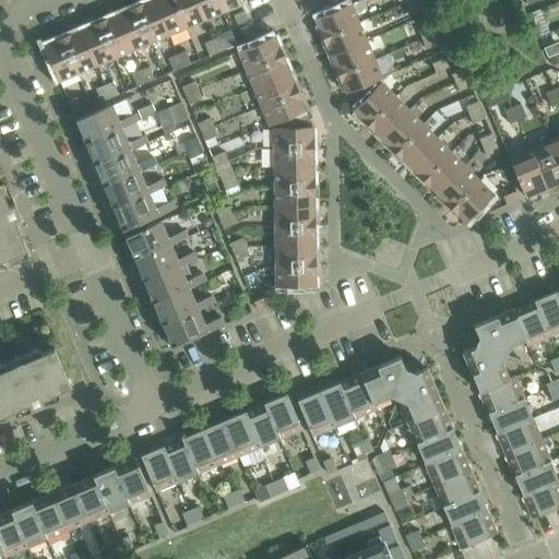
[(168,36),(152,0),(150,0),(134,7),(150,44),(168,36)]
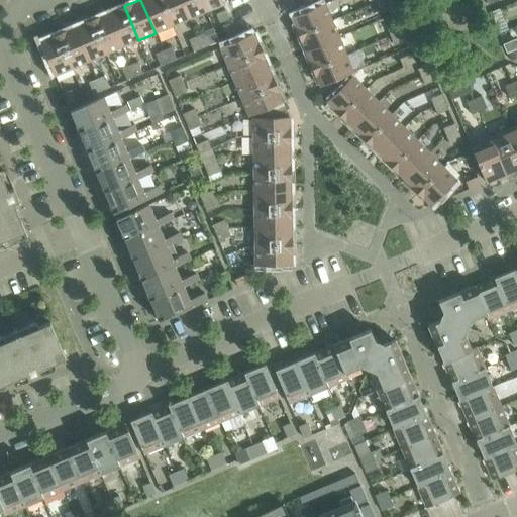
[(172,26),(161,0),(140,0),(156,33),(172,26)]
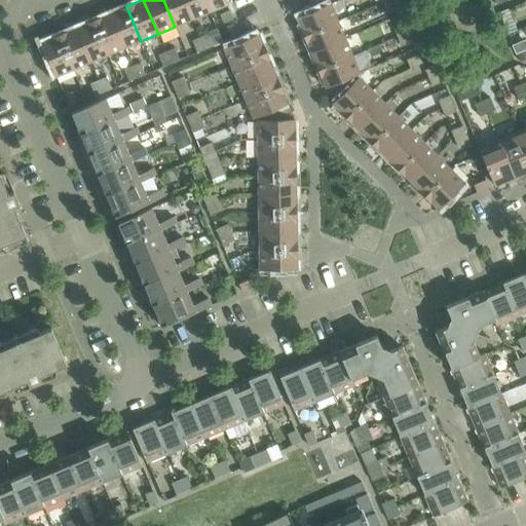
[(192,20),(184,0),(163,0),(175,27),(192,20)]
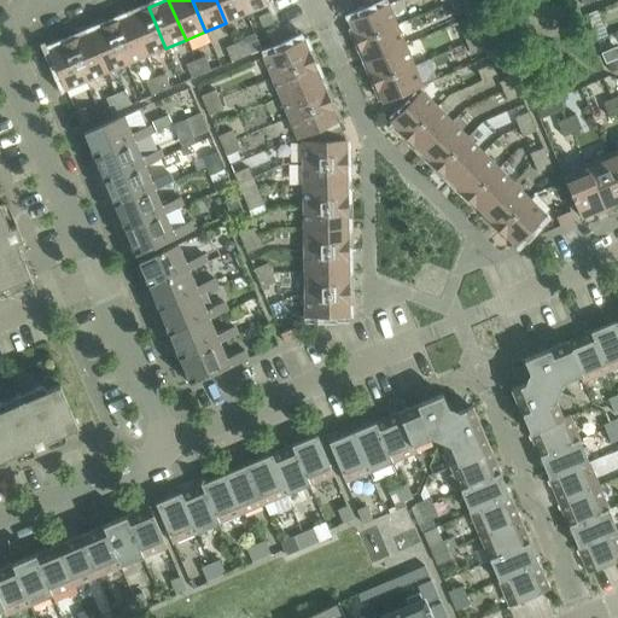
[(246,13),(240,0),(216,0),(226,23),(246,13)]
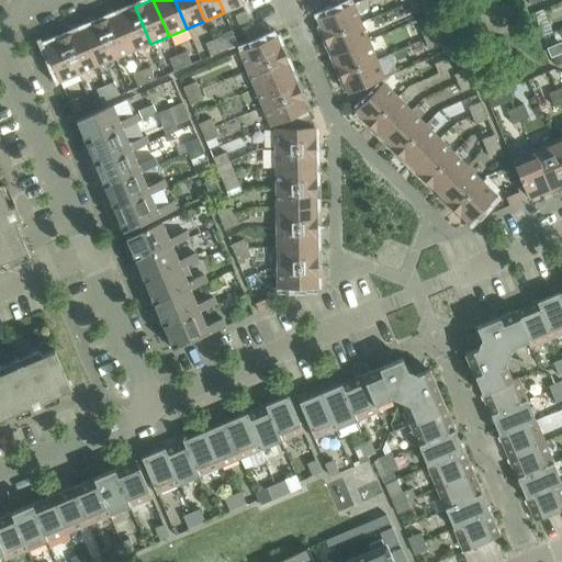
[(243,4),(239,0),(218,0),(224,12),(243,4)]
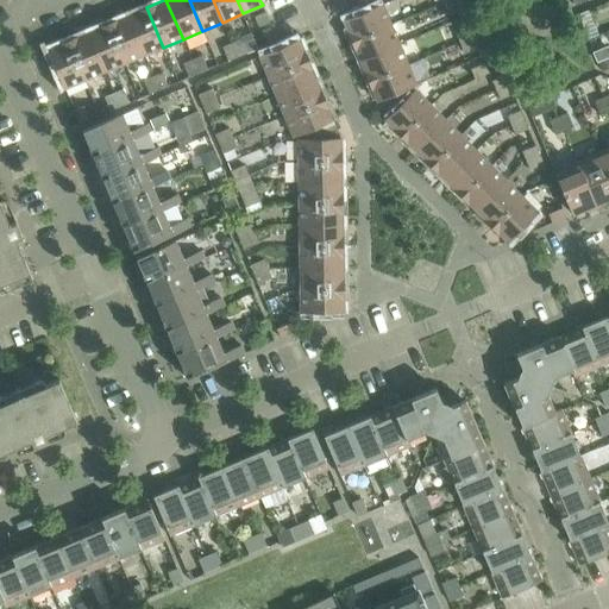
[(460,7),(457,0),(450,0),(443,4),(446,13),(460,7)]
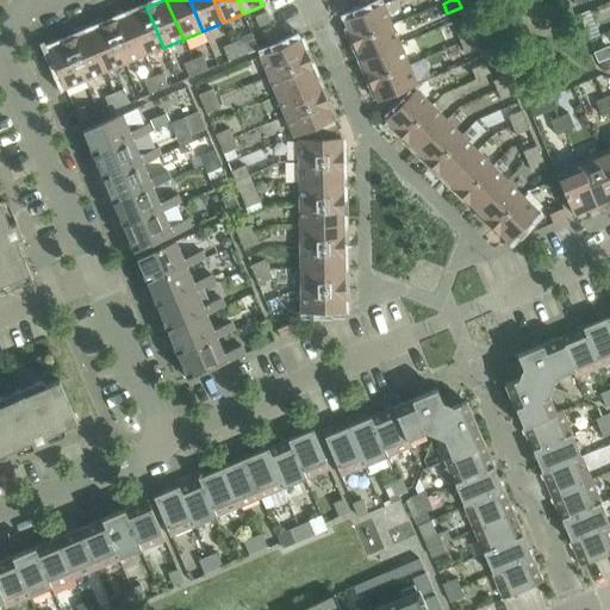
[(392,25),(384,5),(341,23),(349,43),(392,25)]
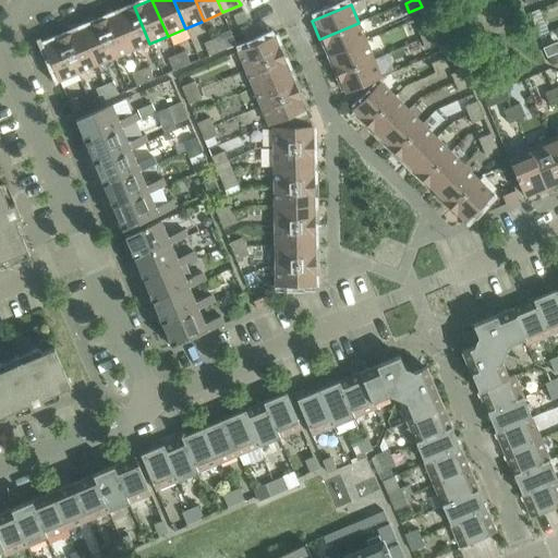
[(149,44),(134,7),(116,14),(131,51),(149,44)]
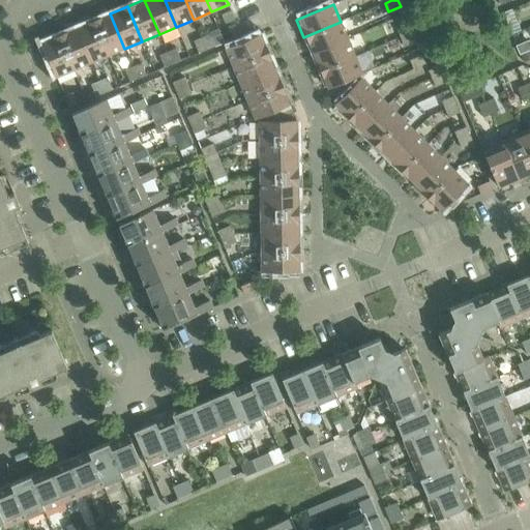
[(124,49),(110,13),(92,22),(107,56),(124,49)]
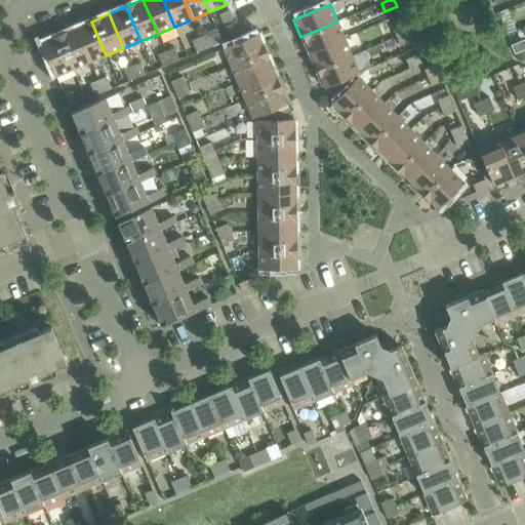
[(106,55),(91,22),(75,29),(89,63),(106,55)]
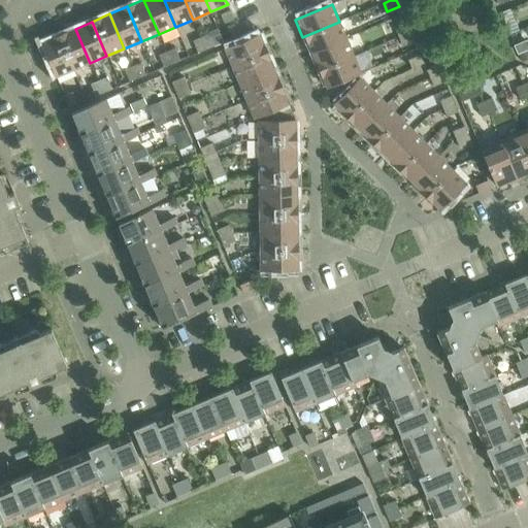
[(347,38),(339,22),(302,37),(310,54),(347,38)]
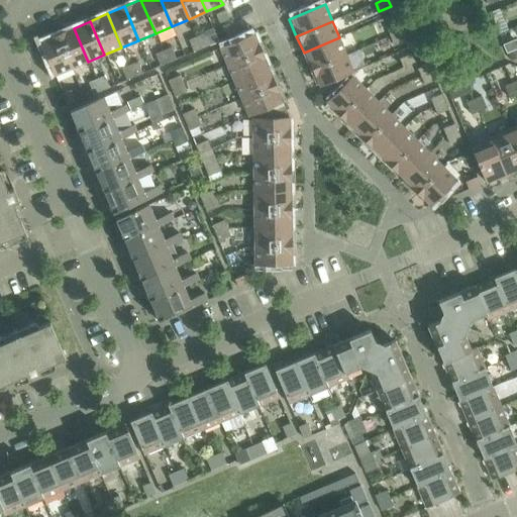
[(236,34),(231,22),(222,26),(227,38),(236,34)]
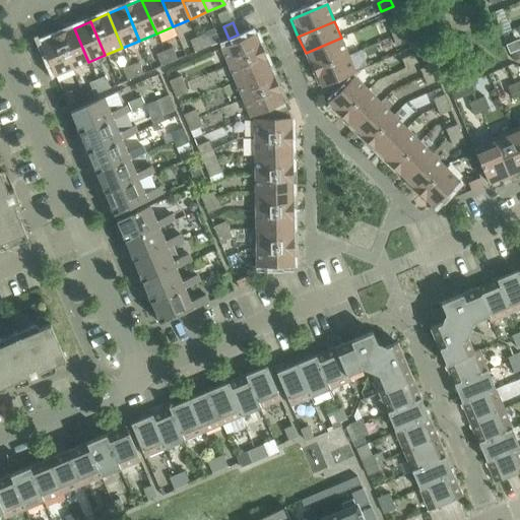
[(404,31),(400,23),(389,28),(392,37),(404,31)]
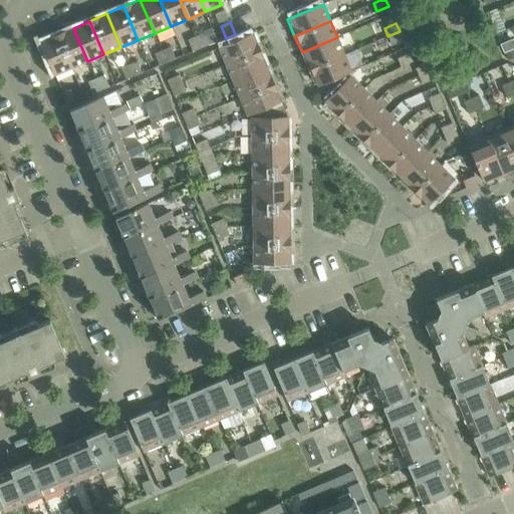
[(87,61),(73,28),(56,35),(70,68),(87,61)]
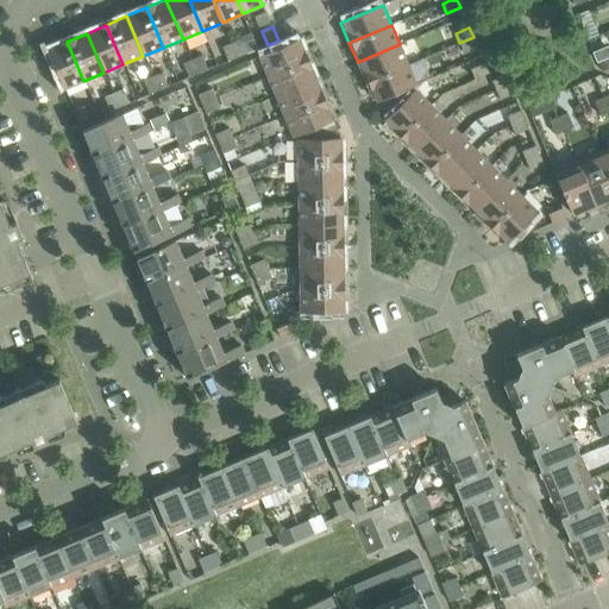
[(477,46),(473,37),(459,43),(463,52),(477,46)]
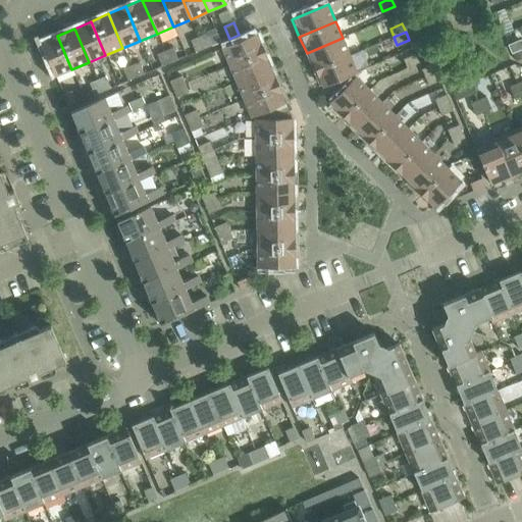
[(212,46),(207,34),(199,37),(204,50),(212,46)]
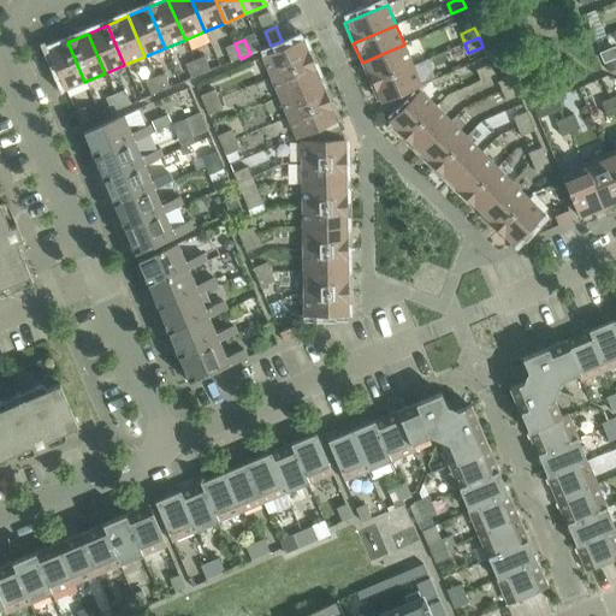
[(311,61),(301,40),(262,57),(271,78),(311,61)]
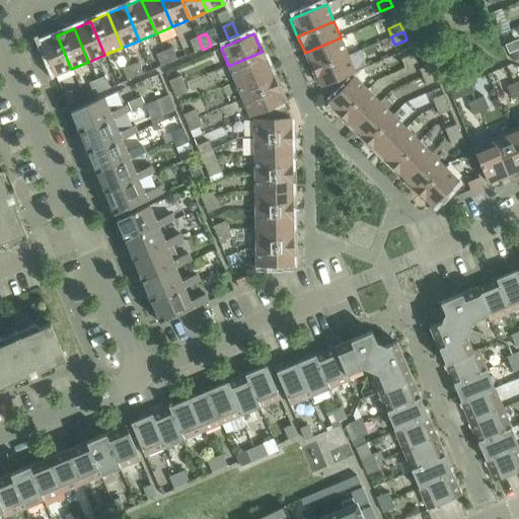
[(71,69),(57,35),(40,43),(50,65),(48,69),(52,71),(54,76),(71,69)]
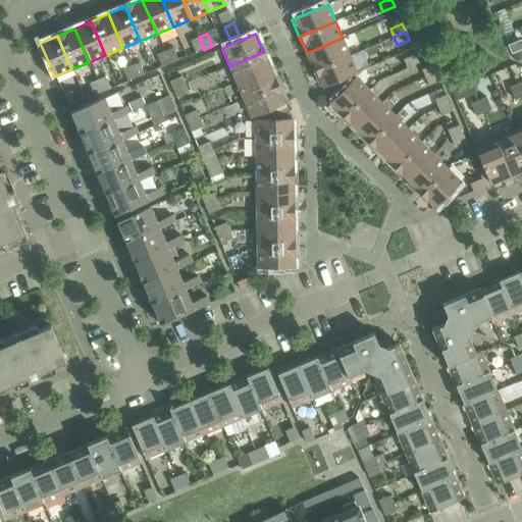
[(204,50),(199,37),(191,41),(196,53),(204,50)]
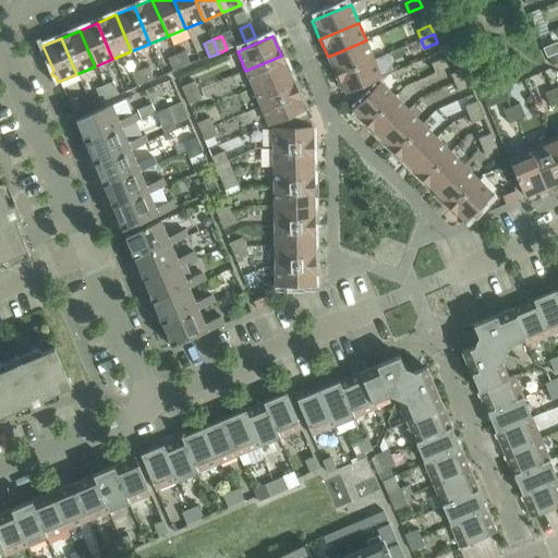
[(374,59),(366,40),(328,57),(336,75),(374,59)]
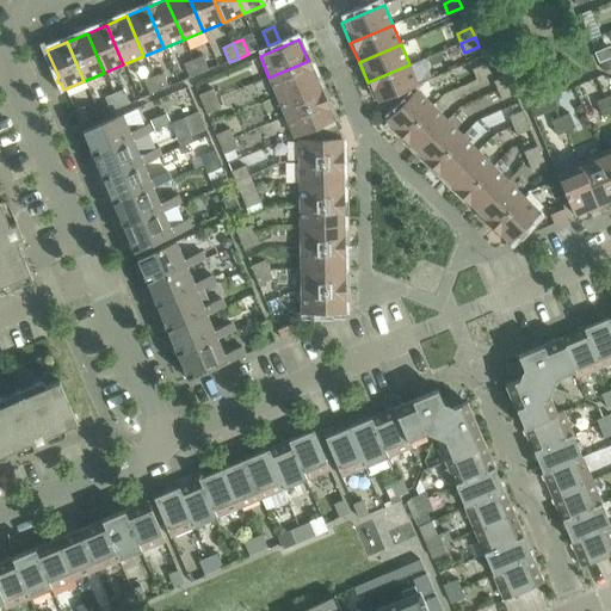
[(208,71),(202,56),(192,61),(198,74),(208,71)]
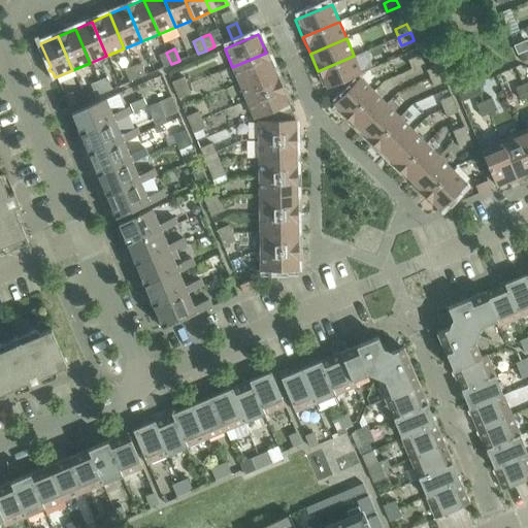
[(171,64),(166,53),(158,56),(163,68),(171,64)]
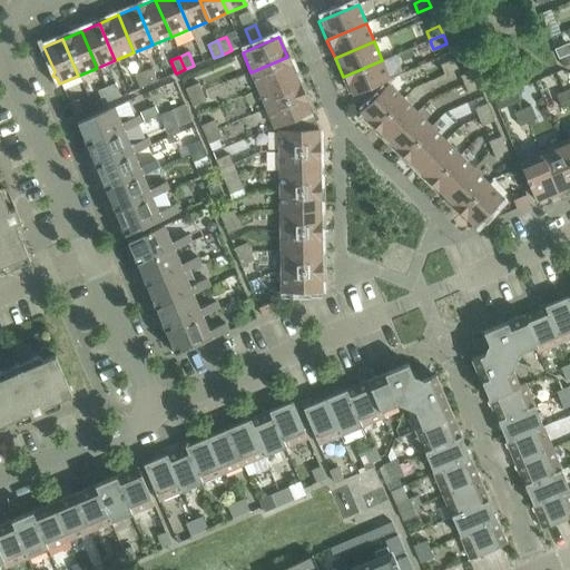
[(295,75),(287,57),(251,72),(258,90),(295,75)]
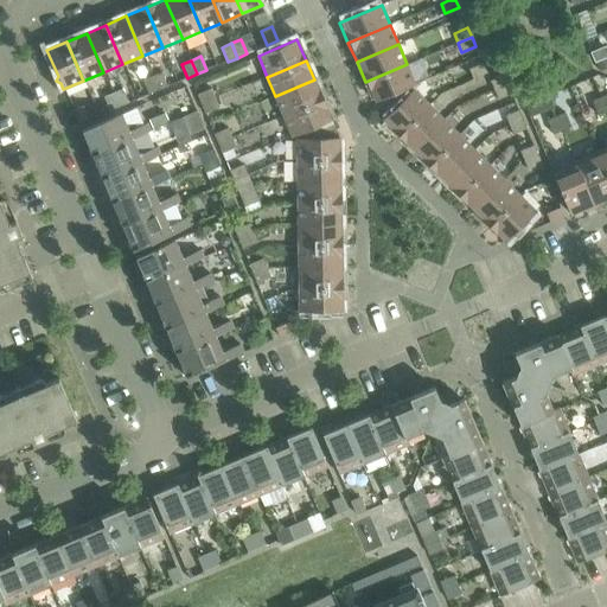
[(415,84),(415,82),(407,64),(365,82),(374,102),(415,84)]
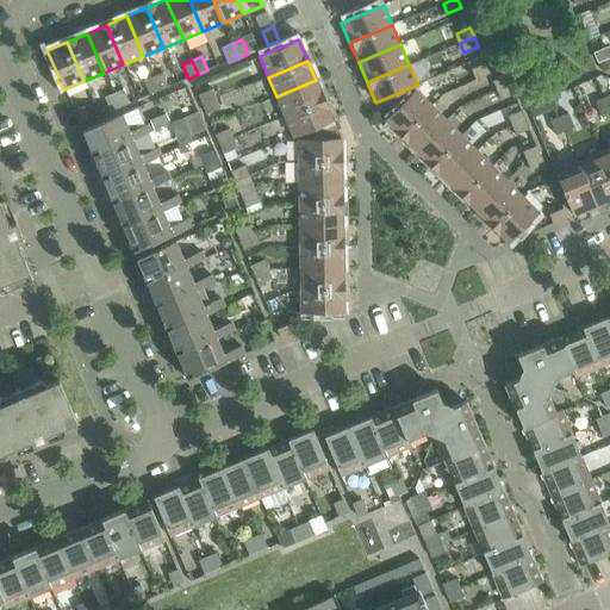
[(490,74),(485,64),(471,70),(475,80),(490,74)]
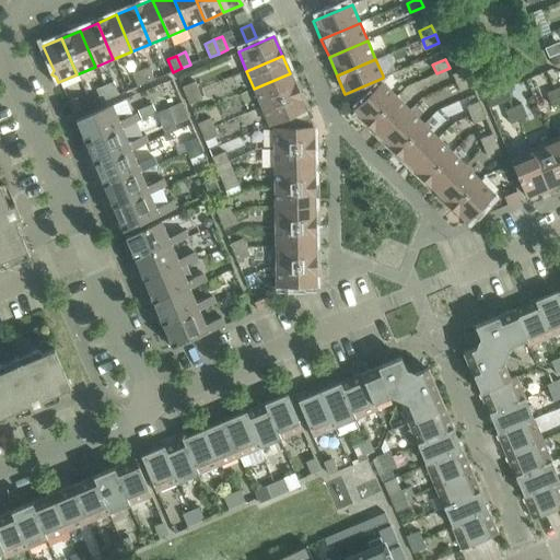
[(154,81),(149,67),(140,71),(146,84),(154,81)]
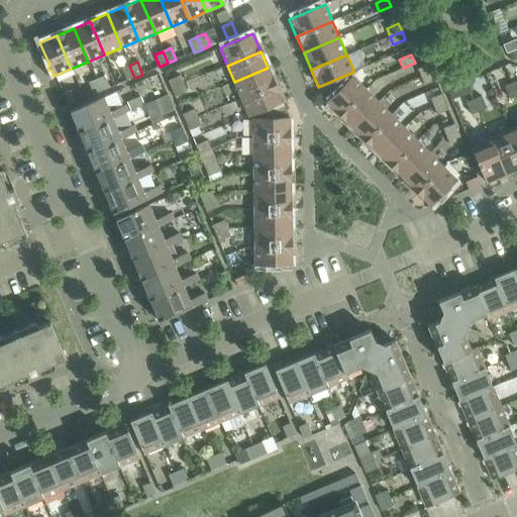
[(433,72),(429,64),(417,70),(421,77),(433,72)]
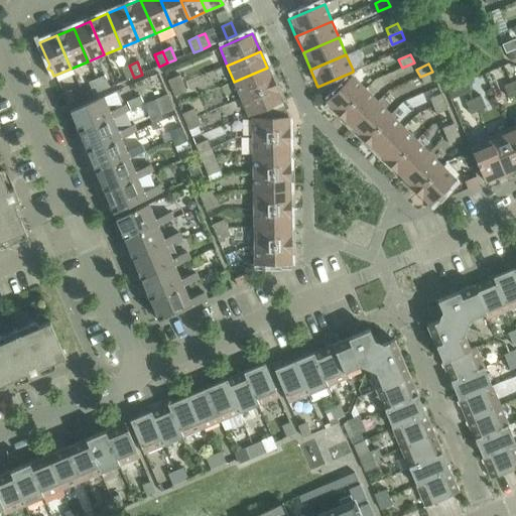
[(134,78),(129,66),(121,69),(126,81),(134,78)]
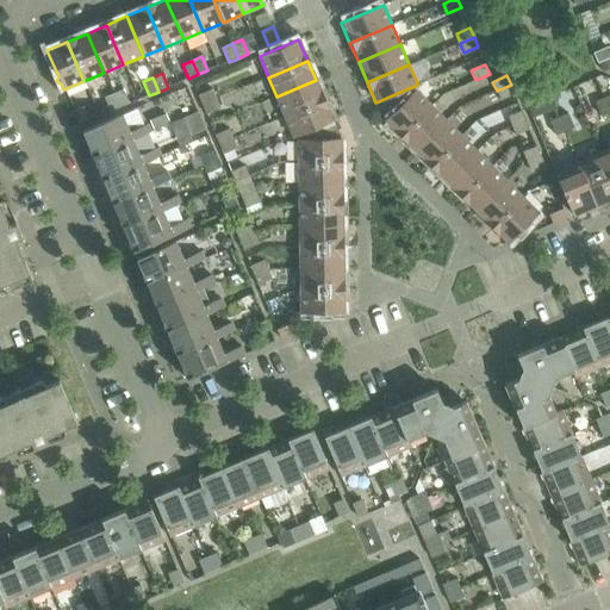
[(324,100),(316,80),(277,97),(285,117),(324,100)]
